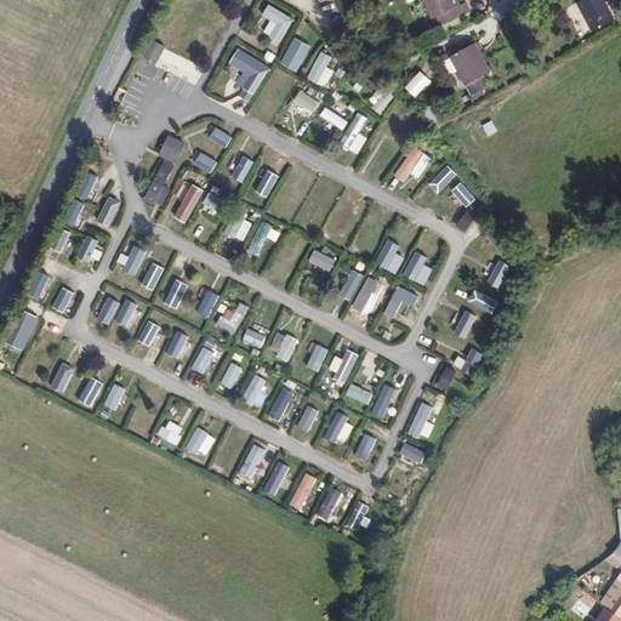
[(422,0),(436,27),(468,11),(463,3),(453,7),(448,0),(422,0)]
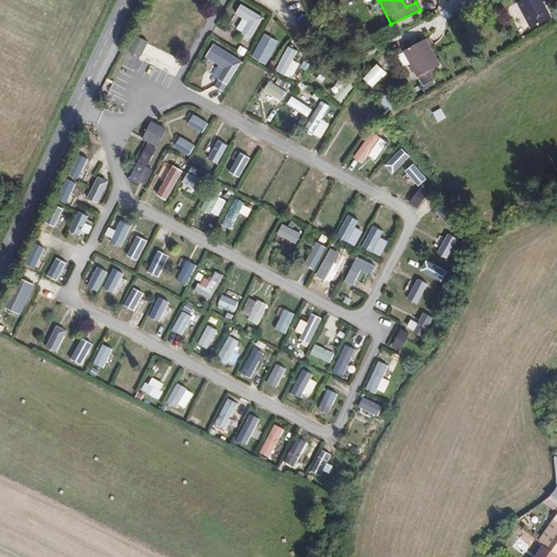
[(545,0),(520,0),(522,2),(517,5),(531,33),(549,23),(541,5),(547,1),(545,0)]
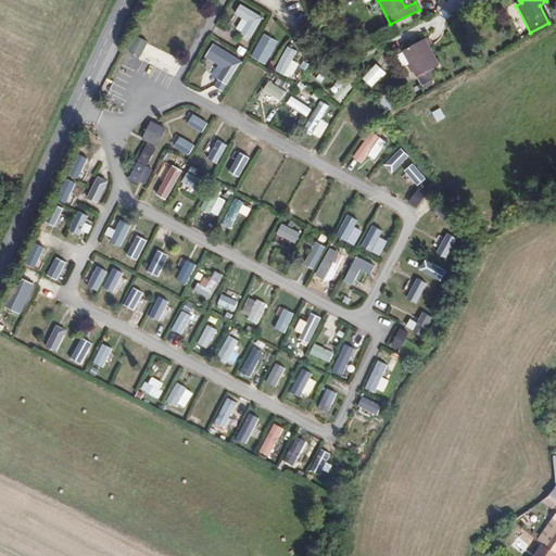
[(263,16),(241,4),(236,14),(248,22),(257,26),(263,16)]
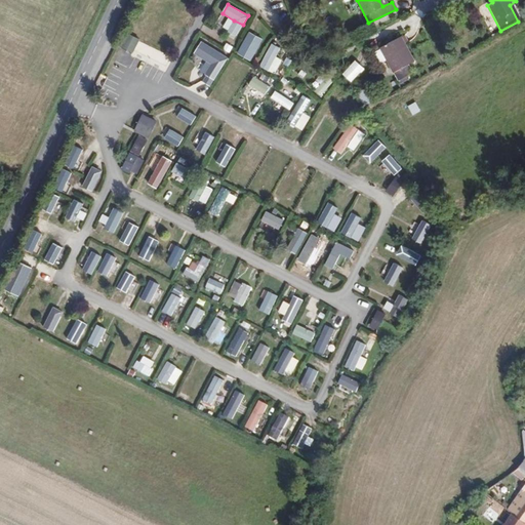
[(237,37),(243,25),(234,21),(228,32),(237,37)]
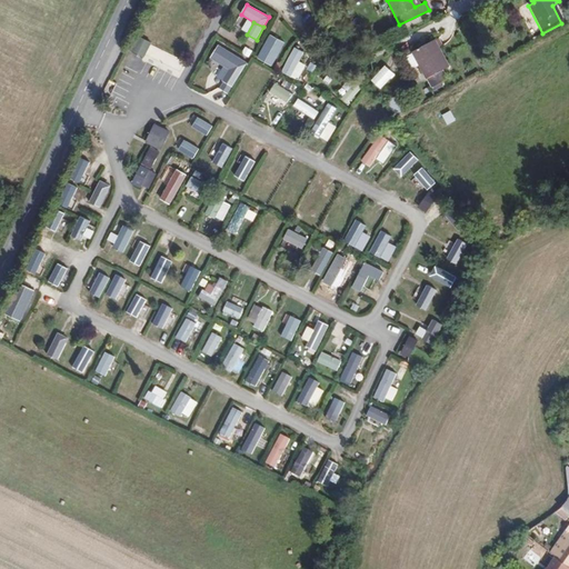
[(270,35),(257,58),(272,66),(286,42),(270,35)]
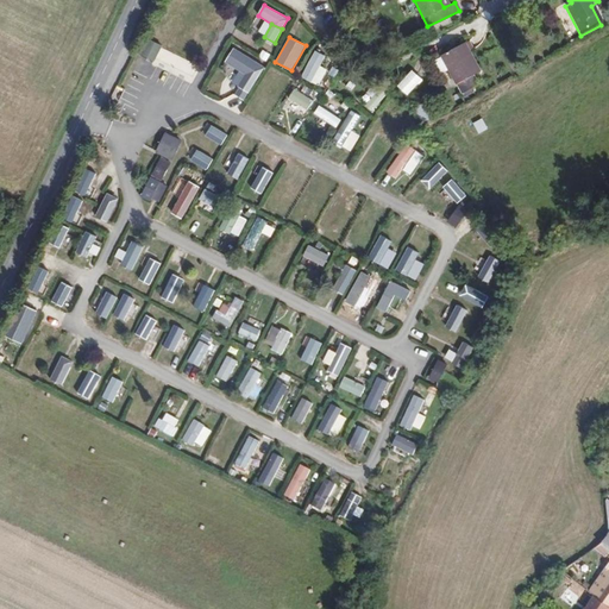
[(154,62),(158,52),(162,46),(149,39),(145,46),(140,56),(154,62)]
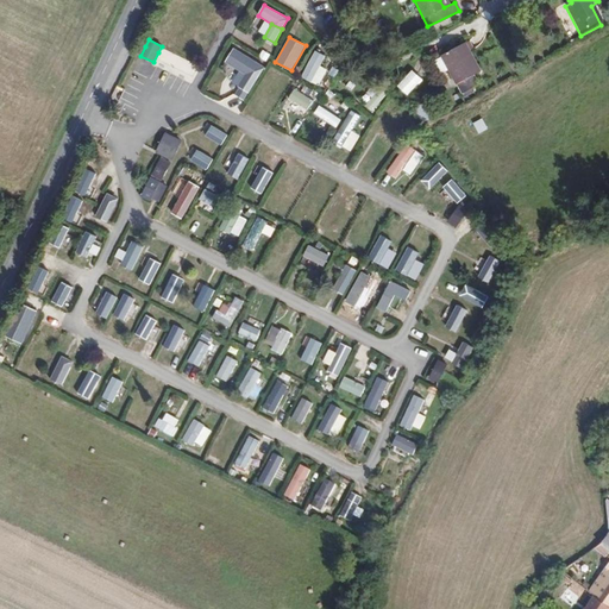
[(472,55),(468,44),(443,57),(458,88),(478,77),(468,57),(472,55)]
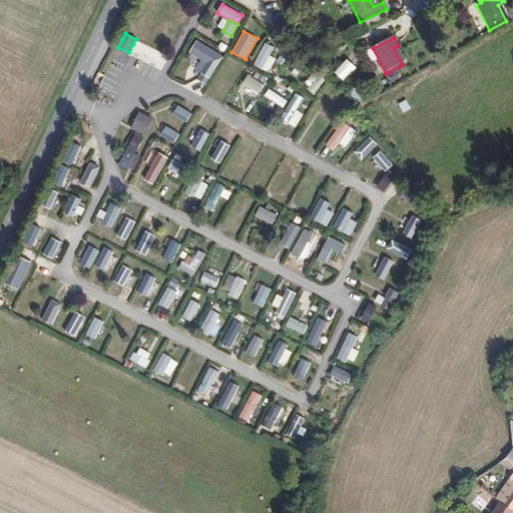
[(224,54),(196,40),(189,53),(200,59),(206,62),(216,67),(224,54)]
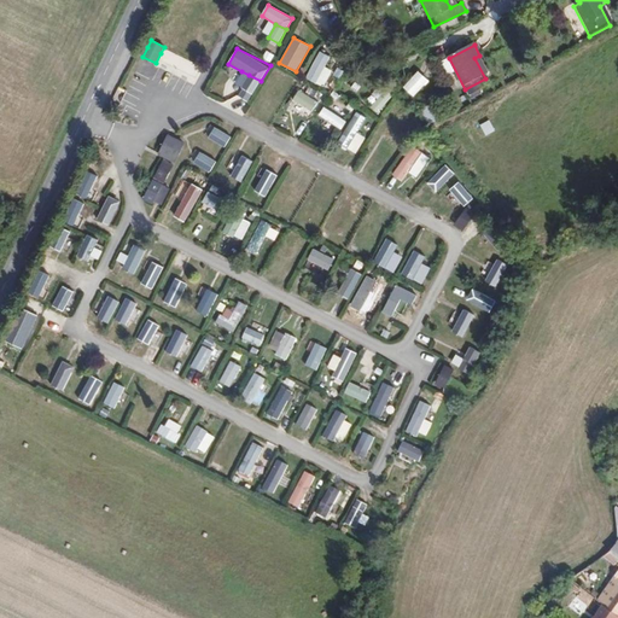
[(275,56),(267,51),(263,58),(272,62),(275,56)]
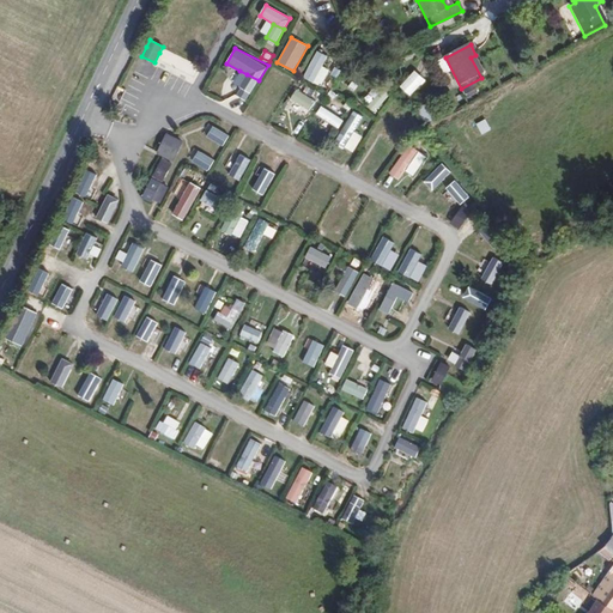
[(303,77),(314,83),(322,67),(328,58),(316,52),(303,77)]
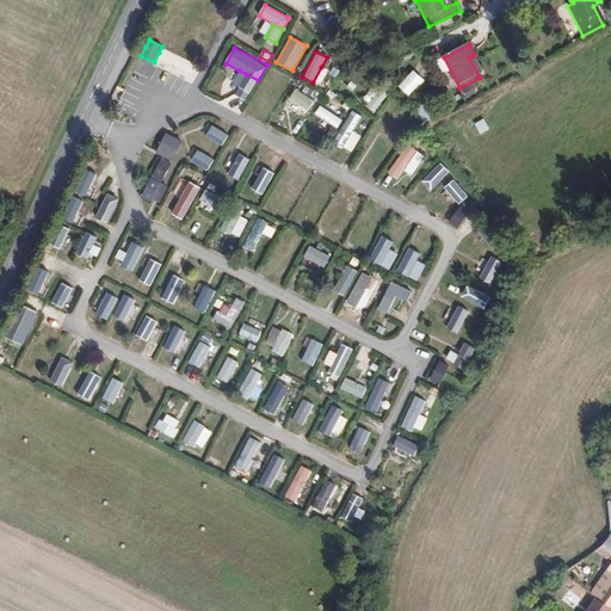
[(158,72),(135,61),(129,72),(152,84),(158,72)]
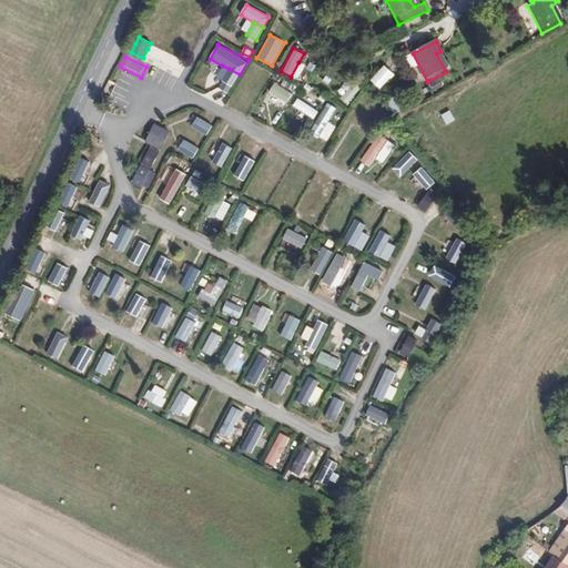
[(298,62),(291,77),(297,80),(305,66),(298,62)]
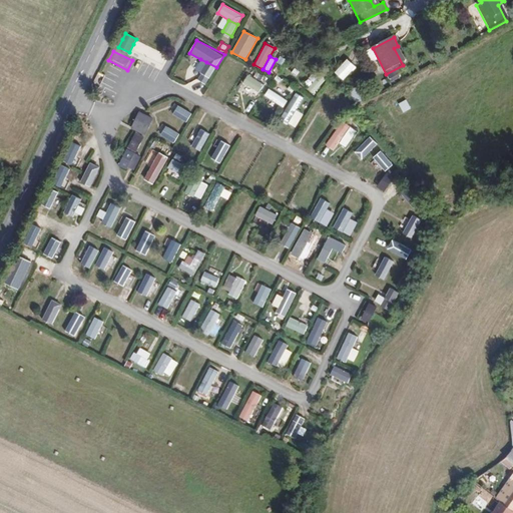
[(200,73),(206,62),(200,59),(194,70),(200,73)]
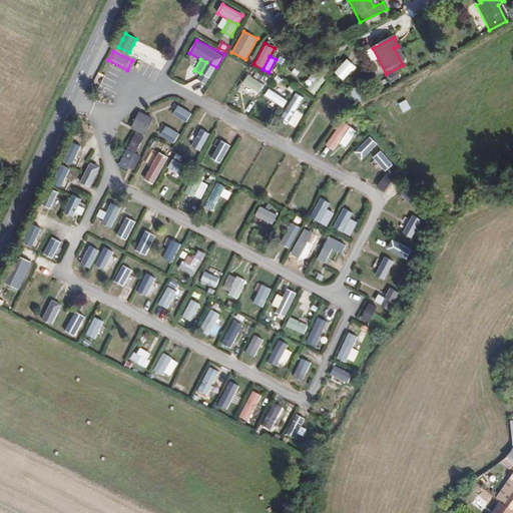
[(356,66),(348,60),(337,74),(345,80),(356,66)]
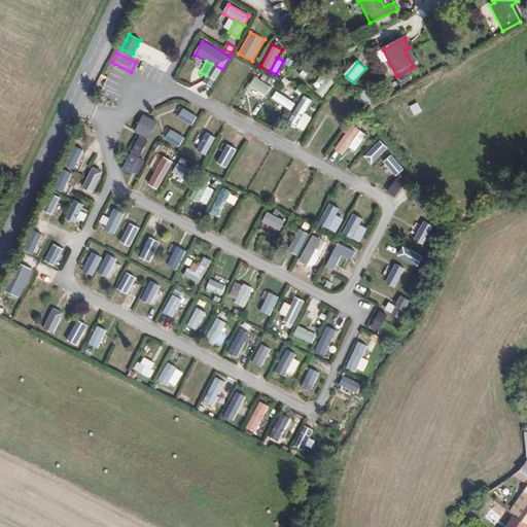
[(216,81),(222,69),(212,64),(206,75),(207,76),(216,81)]
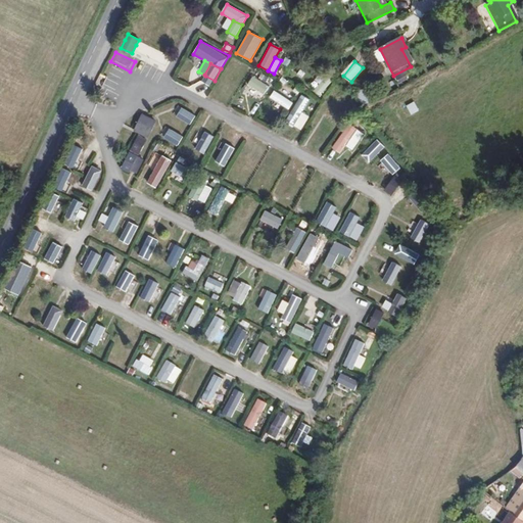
[(299,68),(296,75),(303,79),(306,73),(299,68)]
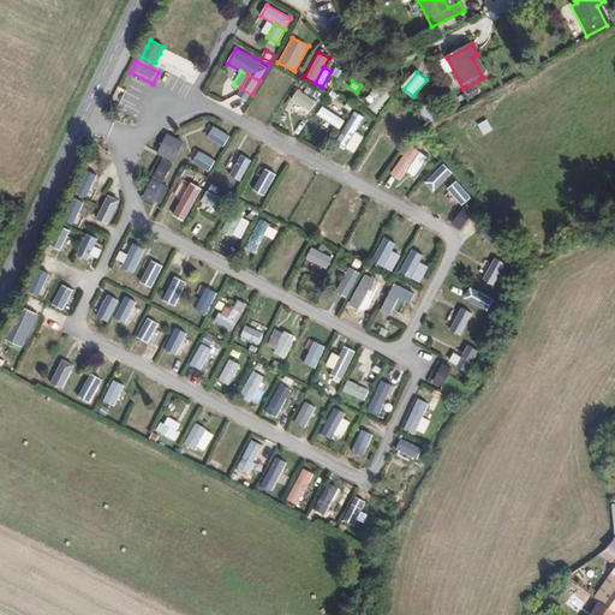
[(378,84),(366,101),(378,111),(390,93),(378,84)]
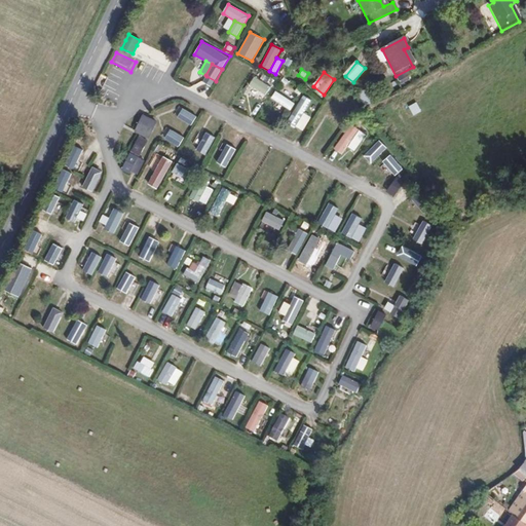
[(213,86),(216,81),(207,76),(203,81),(213,86)]
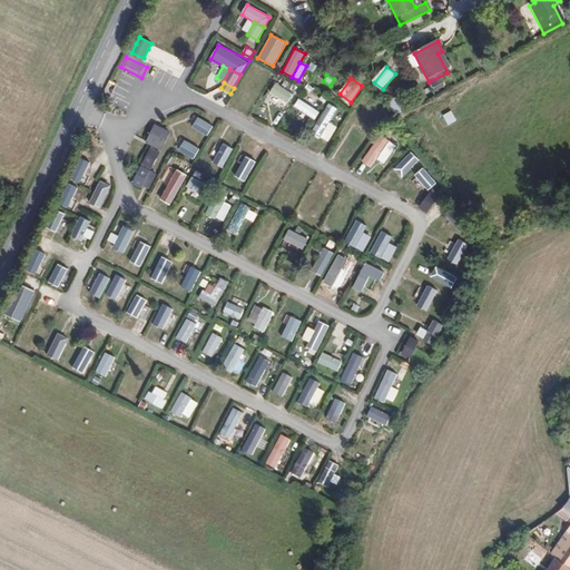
[(294,92),(276,84),(271,92),(288,101),(294,92)]
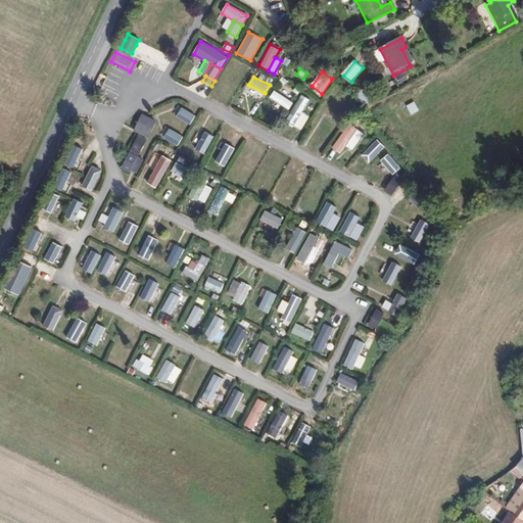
[(293,101),(274,91),(270,99),(289,109),(293,101)]
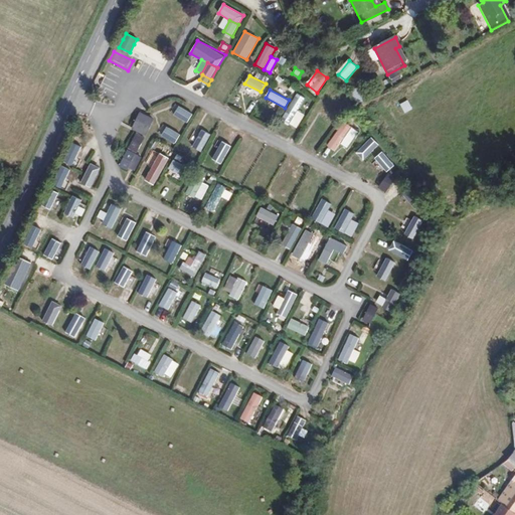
[(296,93),(282,119),(291,124),(298,111),(305,98),(296,93)]
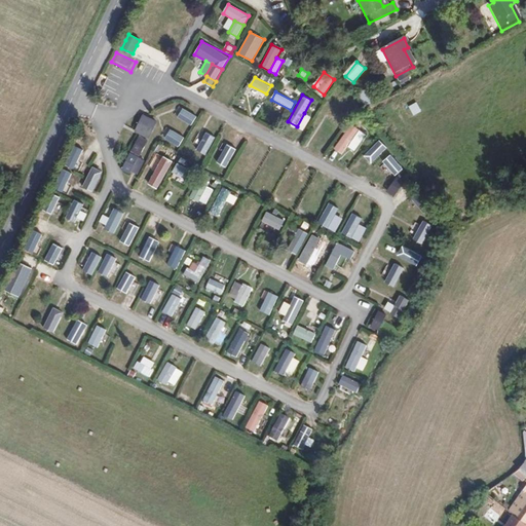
[(345,110),(332,103),(327,113),(340,120),(345,110)]
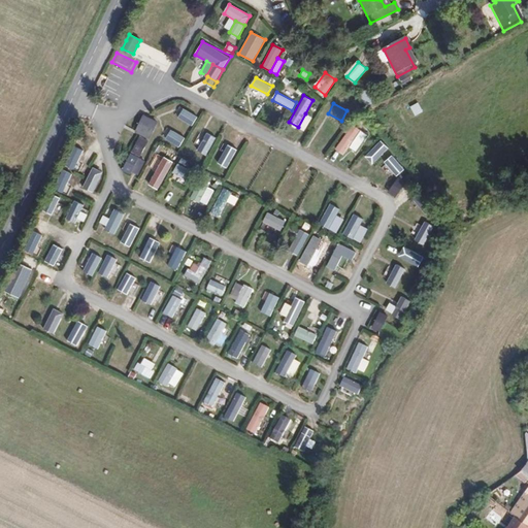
[(197,117),(183,107),(176,117),(192,126),(197,117)]
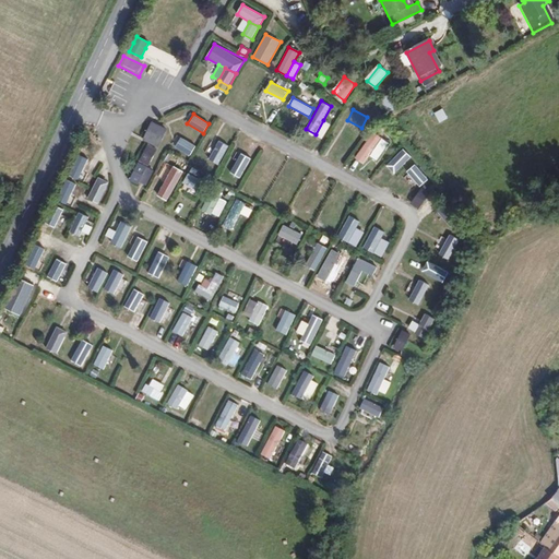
[(331,125),(323,120),(316,134),(323,139),(331,125)]
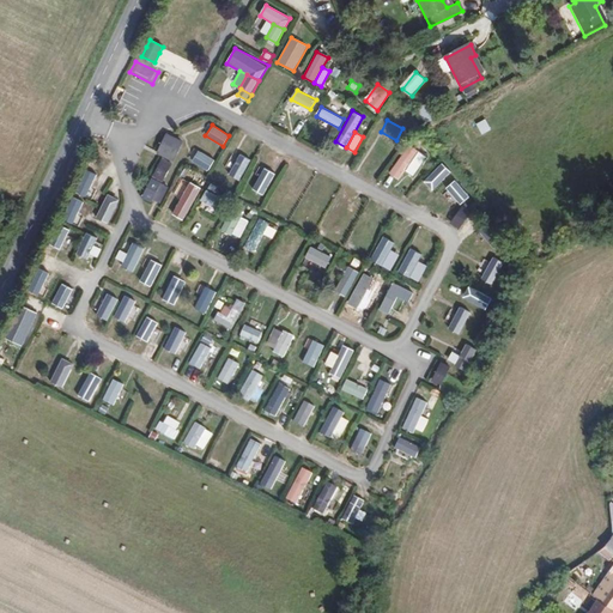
[(168,133),(158,151),(171,158),(181,140),(168,133)]
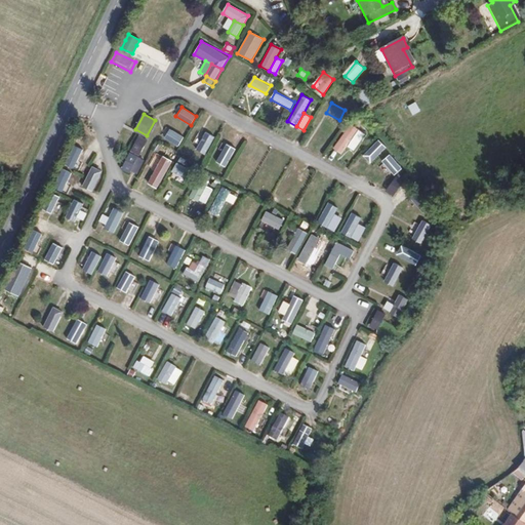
[(333,150),(339,155),(347,147),(359,130),(353,125),(333,150)]
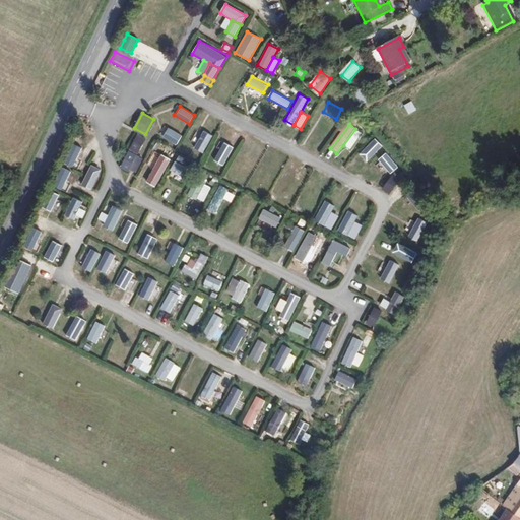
[(183,136),(168,128),(163,137),(177,145),(183,136)]
